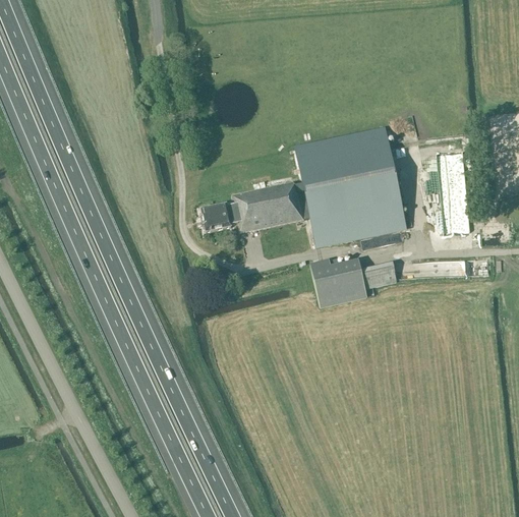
[(299,190),(300,197),(305,218),(314,216),(321,244),(406,226),(386,128),(300,147),(306,178),(295,180),(297,190),(299,190)]
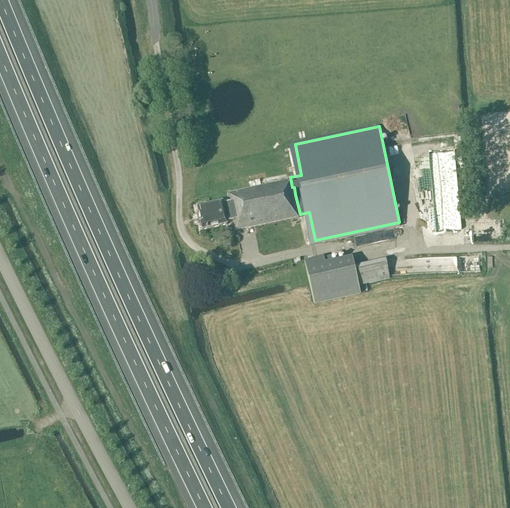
[(245,181),(267,178),(266,170),(244,172),(245,181)]
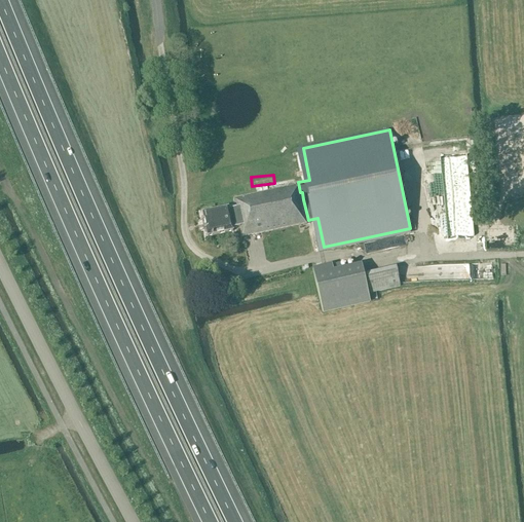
[(308,220),(303,199),(302,192),(300,192),(298,182),(235,195),(237,206),(241,224),(244,233),(308,220)]
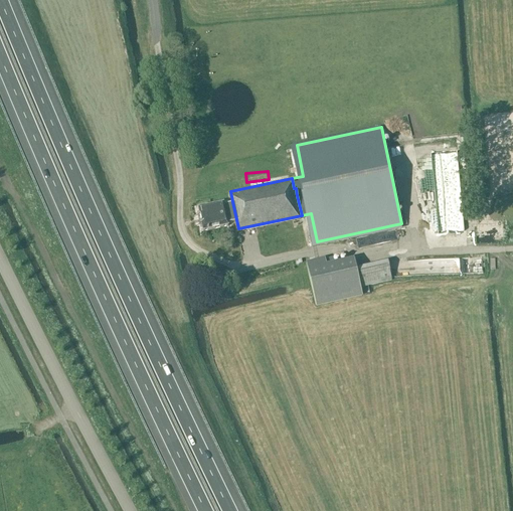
[(236,219),(232,201),(225,202),(225,200),(200,205),(205,228),(230,222),(229,220),(236,219)]
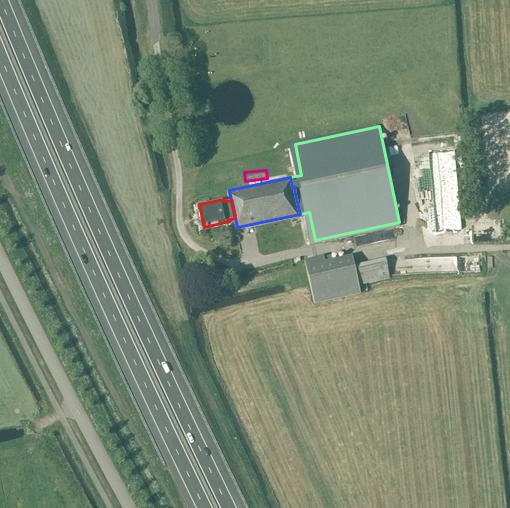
[(306,259),(316,301),(361,291),(353,255),(326,261),(325,254),(306,259)]
